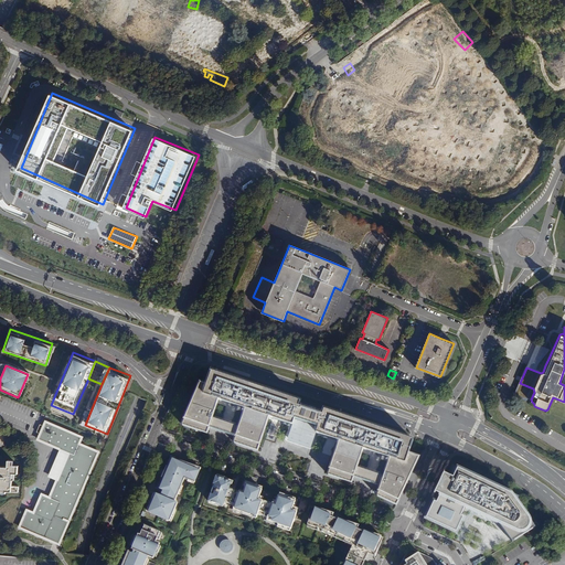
[(413,440),(212,371),(206,386),(200,384),(182,426),(208,435),(219,401),(246,409),(234,444),(257,451),(269,417),(295,426),(289,439),(310,447),(315,433),(340,441),(328,476),(352,483),(363,449),(391,458),(377,497),(396,505),(419,458),(408,454),(413,440)]
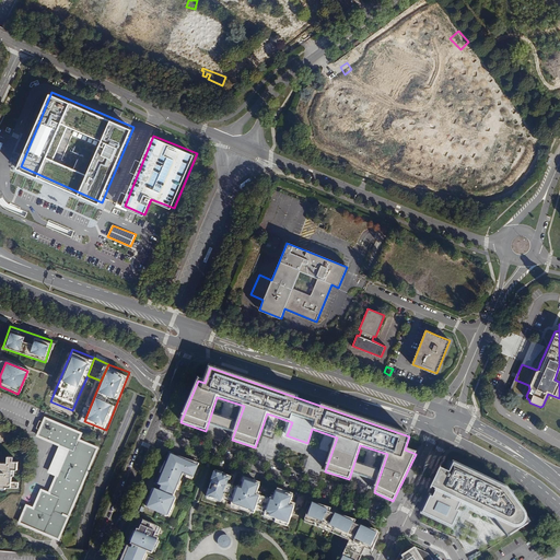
[(27,504),(20,521),(54,536),(63,513),(69,515),(98,446),(80,439),(82,432),(47,417),(39,434),(62,445),(69,447),(58,475),(49,492),(43,489),(34,506),(27,504)]
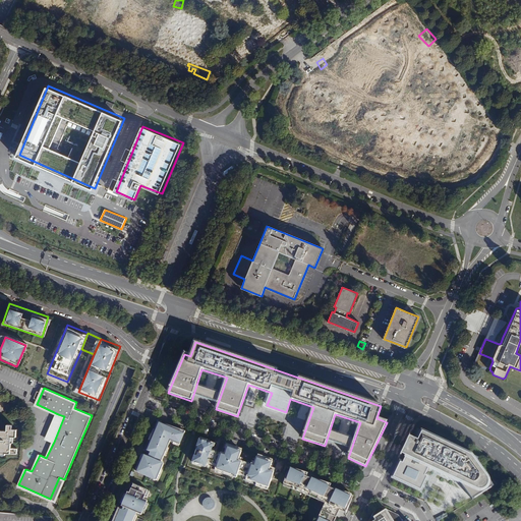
[(48,439),(54,442),(64,416),(58,414),(48,439)]
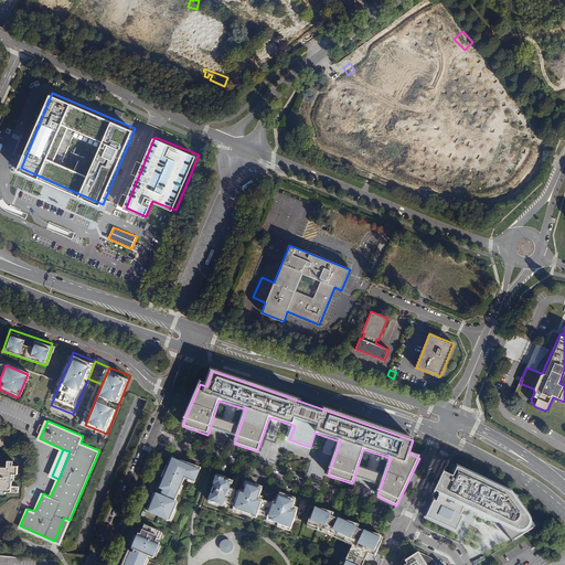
[(201,468),(172,458),(168,467),(167,467),(162,478),(163,478),(159,488),(162,490),(160,497),(156,494),(148,511),(170,521),(177,503),(174,502),(177,496),(176,496),(178,490),(179,490),(184,478),(194,482),(201,468)]
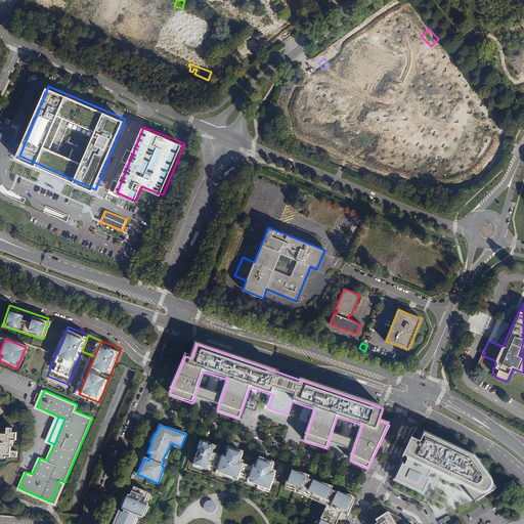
[(0,454),(1,454),(7,454),(18,455),(18,450),(12,450),(12,444),(12,438),(14,438),(17,438),(17,431),(13,431),(13,427),(8,427),(8,433),(0,432),(0,454)]
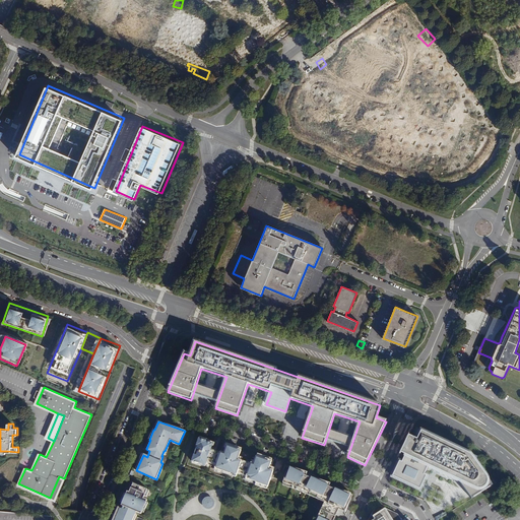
[(471,499),(493,484),(470,455),(421,432),(417,440),(408,436),(400,453),(405,455),(402,462),(399,461),(392,476),(420,489),(427,474),(425,473),(428,465),(433,467),(432,469),(437,471),(438,470),(460,481),(459,482),(471,499)]
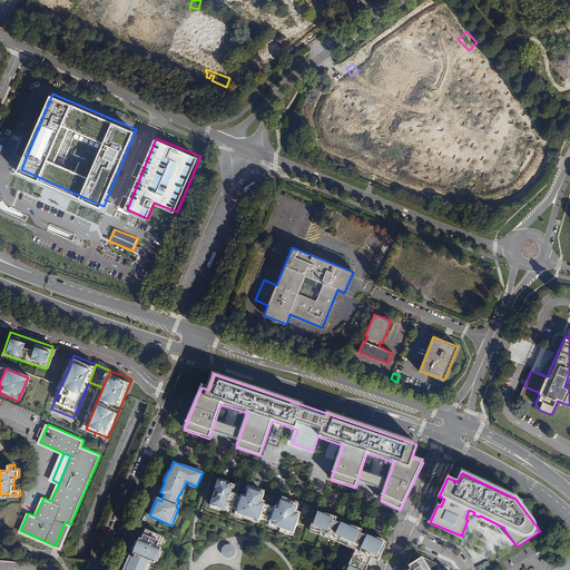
[(229,499),(234,485),(219,480),(216,488),(218,489),(216,493),(215,493),(214,495),(213,495),(209,505),(225,511),(229,499)]
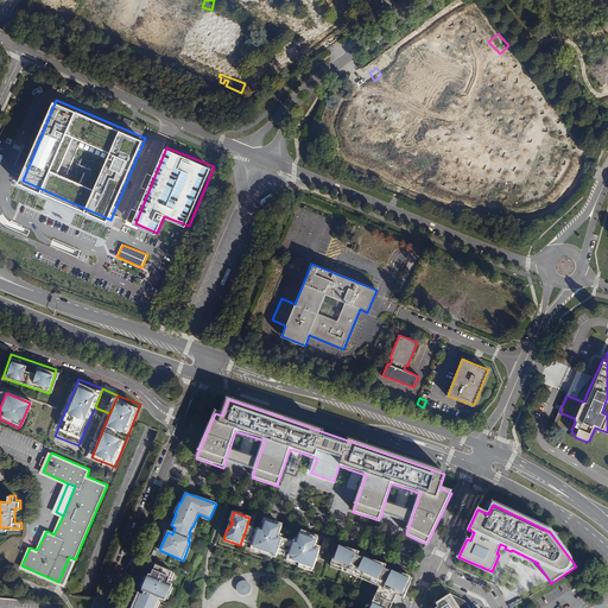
[(261,530),(258,529),(255,536),(252,546),(251,549),(276,557),(277,553),(278,550),(285,552),(284,556),(287,557),(287,559),(291,561),(290,562),(312,569),(320,550),(315,549),(316,544),(309,542),(310,537),(311,536),(299,532),(296,543),(293,542),(292,543),(278,537),(282,526),(265,521),(261,530)]
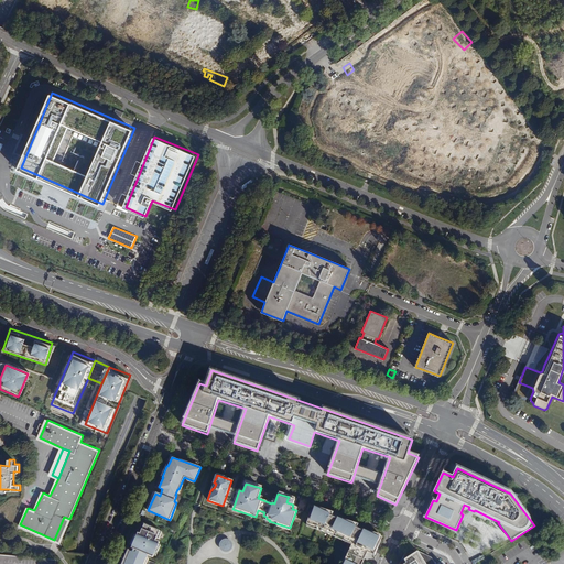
[(234,507),(237,497),(227,494),(224,503),(234,507)]
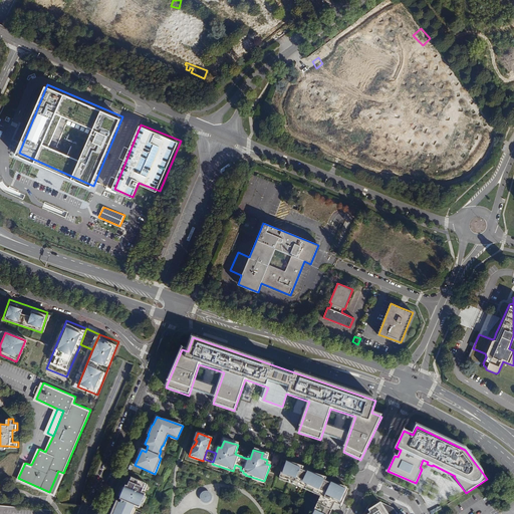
[(345,489),(343,489),(306,471),(305,473),(302,471),(304,467),(286,461),(285,462),(286,462),(285,466),(283,466),(279,478),(289,480),(294,482),(293,484),(301,488),(302,486),(322,495),(321,497),(328,501),(327,502),(333,505),(334,503),(335,501),(342,504),(347,494),(346,494),(347,493),(347,492),(347,491),(346,490),(345,489)]
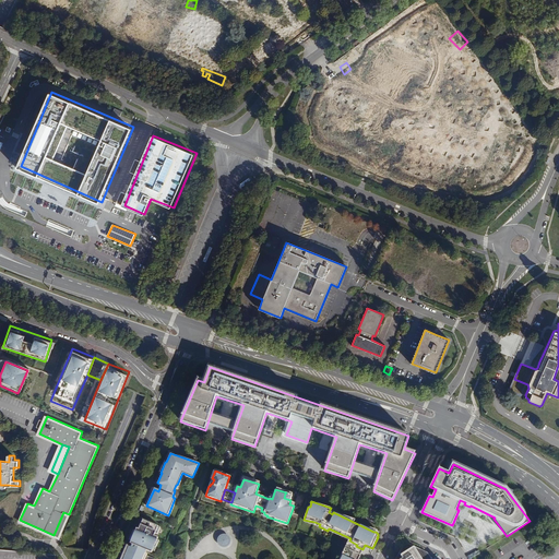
[(69,514),(63,512),(54,535),(59,537),(69,514)]
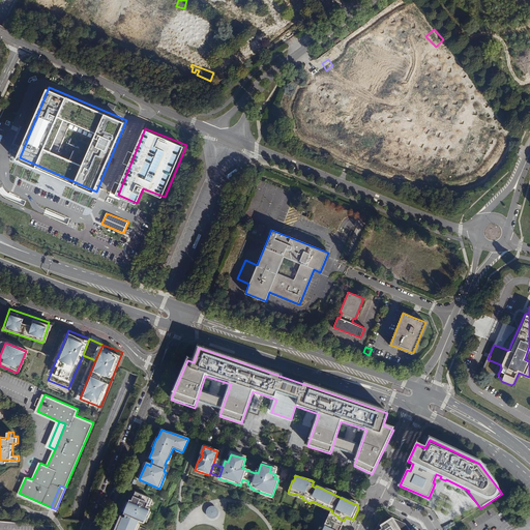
[(147,505),(150,499),(136,494),(131,502),(129,502),(128,504),(126,503),(123,512),(125,513),(123,519),(120,526),(119,528),(116,527),(115,529),(137,529),(140,526),(137,525),(139,522),(144,524),(145,522),(149,512),(150,510),(146,508),(147,505)]
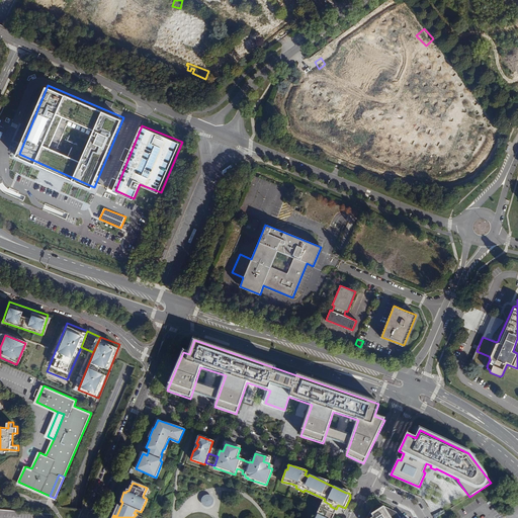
[(305,490),(304,492),(324,501),(325,499),(305,490)]
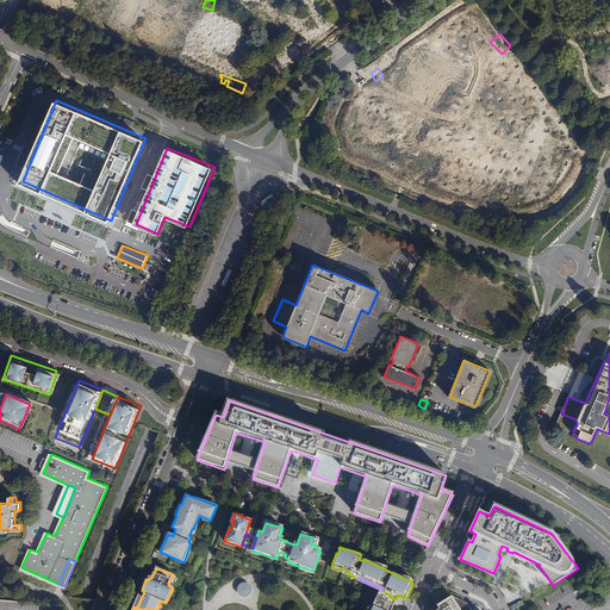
[(237,592),(238,595),(240,596),(241,598),(243,598),(246,598),(248,597),(250,596),(251,593),(251,591),(250,589),(249,586),(247,585),(246,584),(243,584),(241,585),(240,586),(238,587),(237,590),(237,592)]
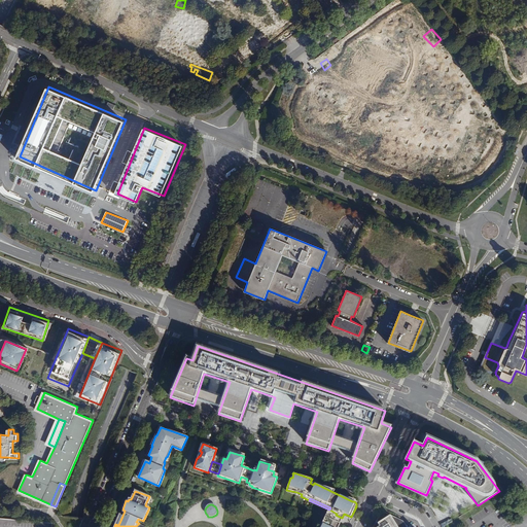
[(338,526),(343,518),(342,518),(336,515),(337,514),(329,510),(325,517),(323,524),(329,526),(338,526)]
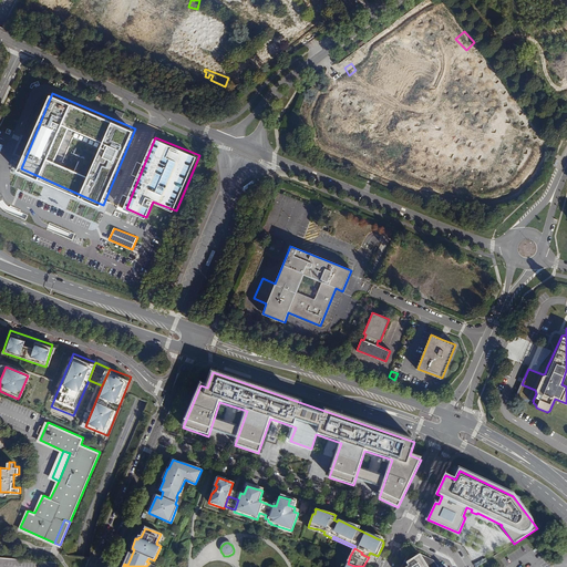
[(437,566),(434,562),(415,553),(412,552),(410,553),(408,555),(402,566),(437,566)]
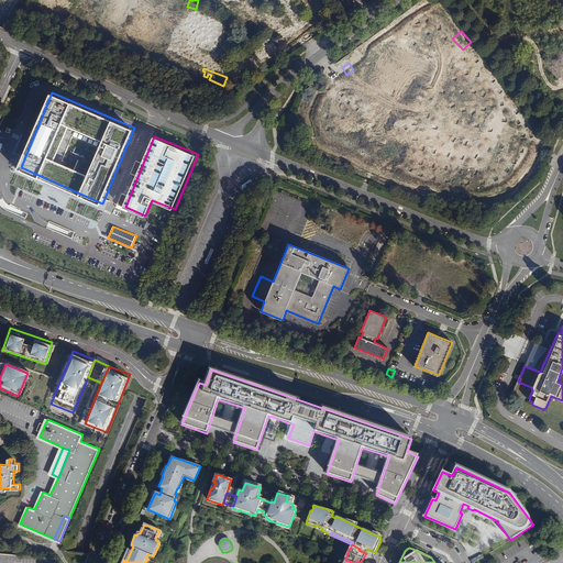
[(54,562),(55,558),(0,552),(0,562),(54,562)]
